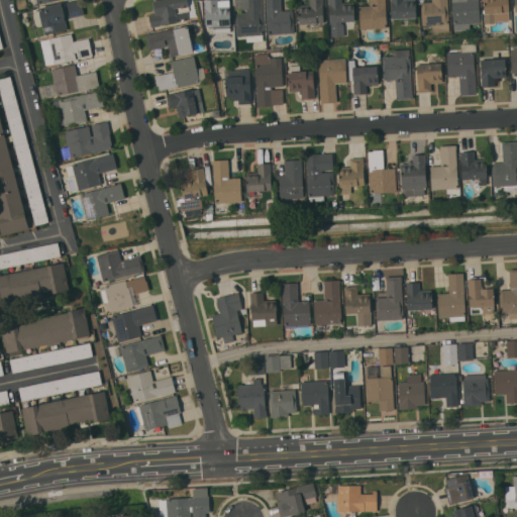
[(71,0),(81,0),(85,14),(65,18),(68,29),(44,34),(39,7),(71,0)]
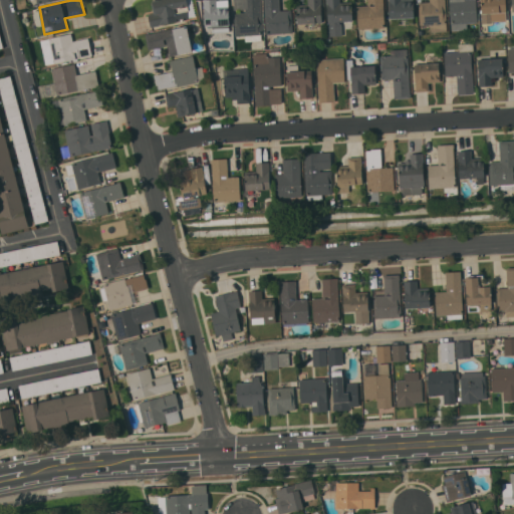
[(157,0),(195,0),(198,14),(196,14),(196,15),(189,17),(189,19),(151,27),(148,14),(154,13),(152,2),(153,1),(157,0)]
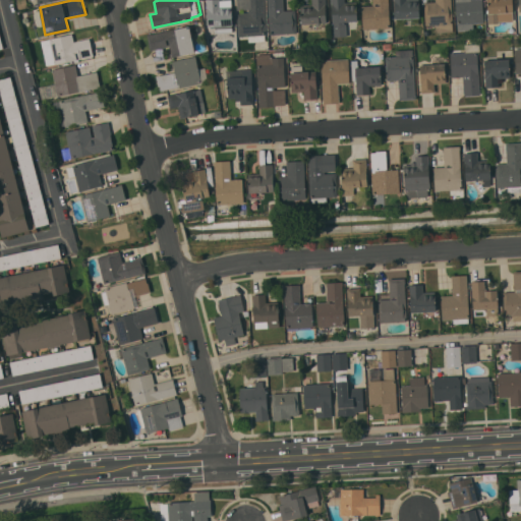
[(216,33),(215,25),(208,26),(206,0),(219,0),(219,1),(224,0),(225,3),(231,2),(233,32),(216,33)]
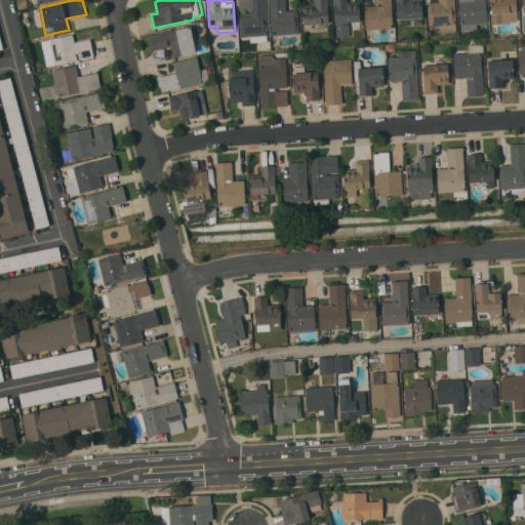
[(251,42),(250,36),(240,36),(239,13),(250,12),(250,9),(239,10),(238,0),(265,0),(268,35),(267,35),(268,41),(251,42)]
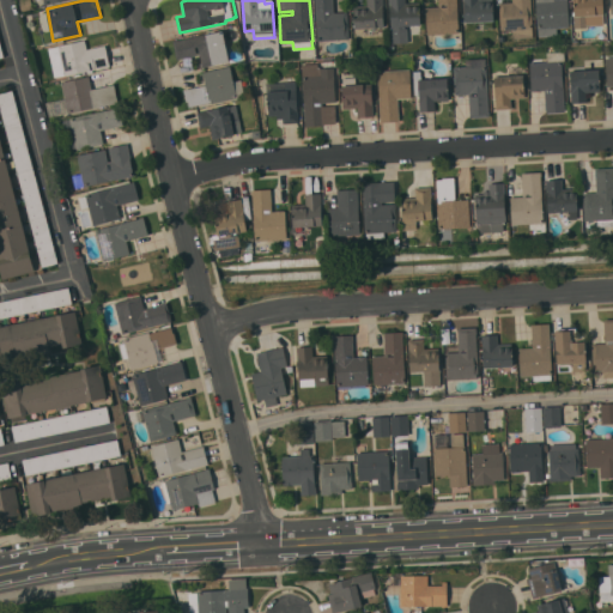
[(333,0),(334,12),(347,11),(350,38),(317,41),(314,0),(333,0)]
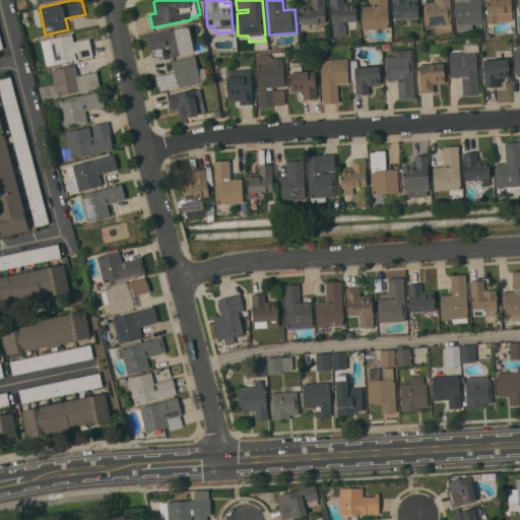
[(324,0),(326,22),(302,23),(300,5),(312,4),(311,0),(324,0)]
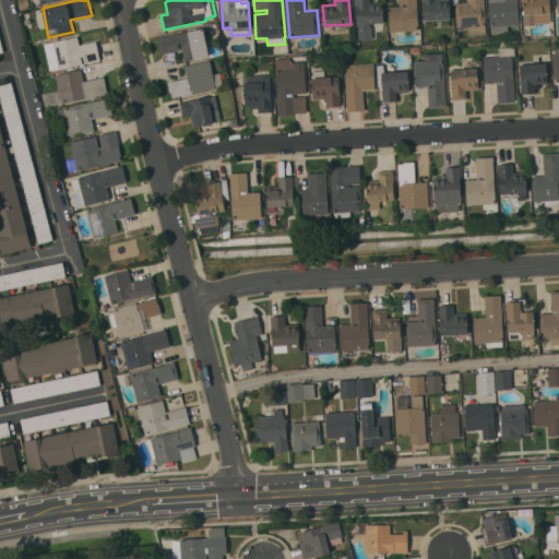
[(369,0),(369,2),(382,1),(383,22),(371,23),(372,38),(358,39),(355,0),(369,0)]
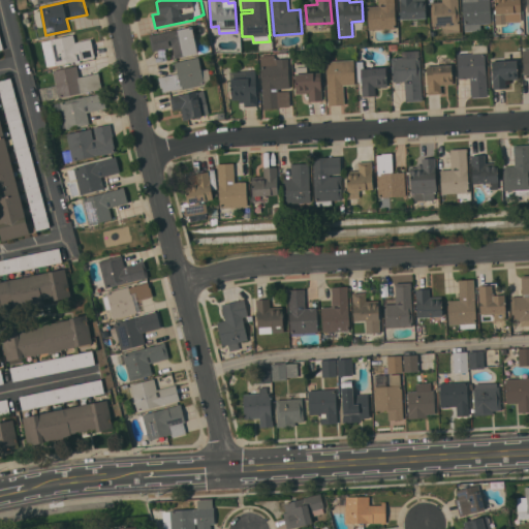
[(369,30),(367,6),(378,5),(377,0),(394,0),(396,28),(369,30)]
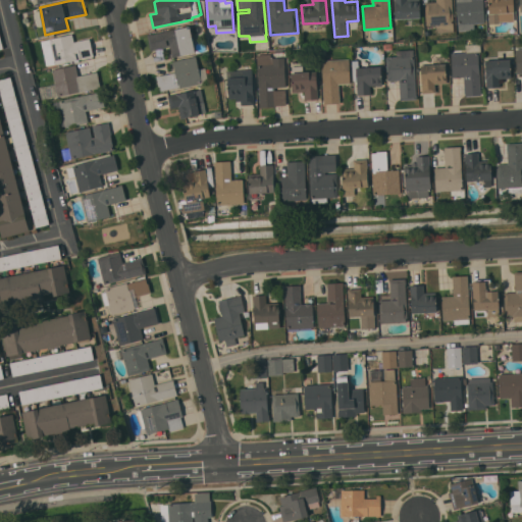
[(394,0),(420,0),(421,17),(413,17),(413,20),(405,21),(405,18),(396,18),(394,0)]
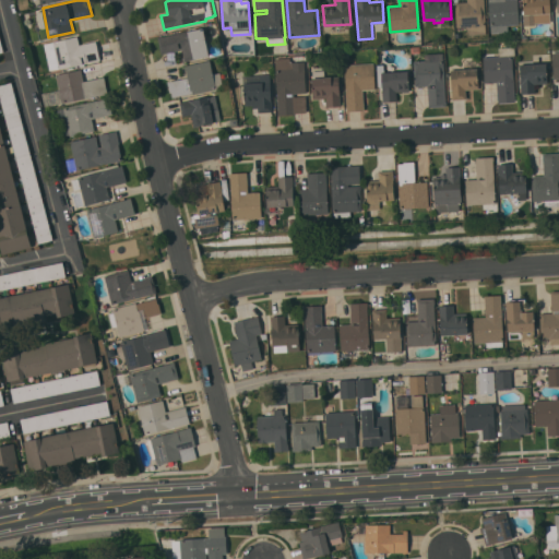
[(484,0),(486,25),(485,25),(485,34),(470,35),(468,26),(456,27),(455,2),(467,1),(466,0),(484,0)]
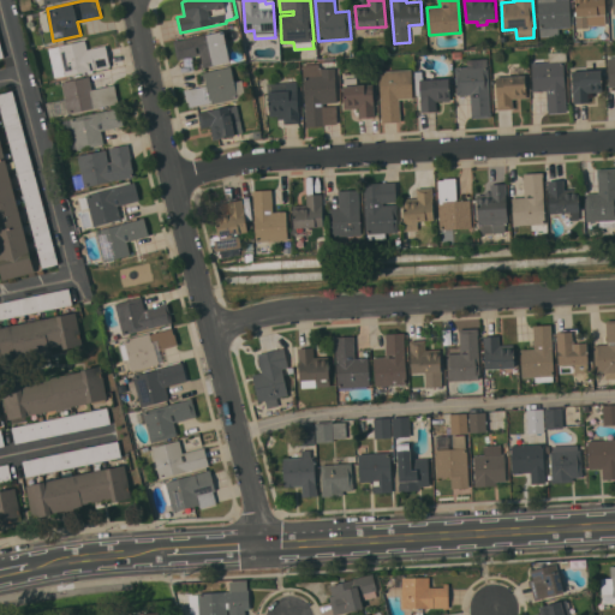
[(569,0),(571,27),(559,28),(559,35),(539,36),(537,0),(569,0)]
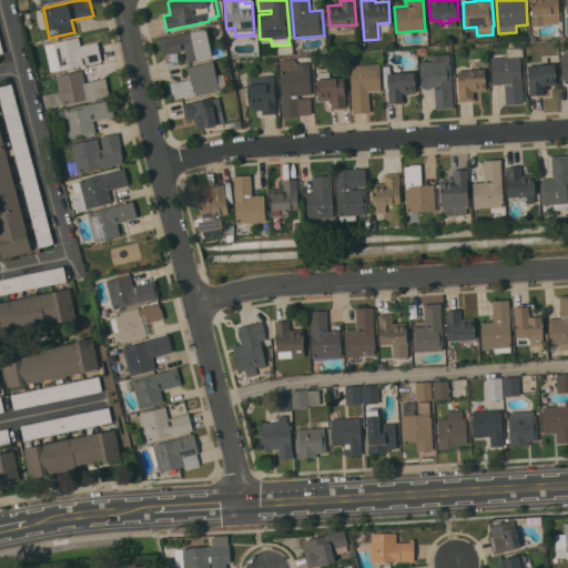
[(559,0),(560,13),(558,13),(559,19),(543,20),(544,26),(533,26),(531,13),(533,13),(531,0),(559,0)]
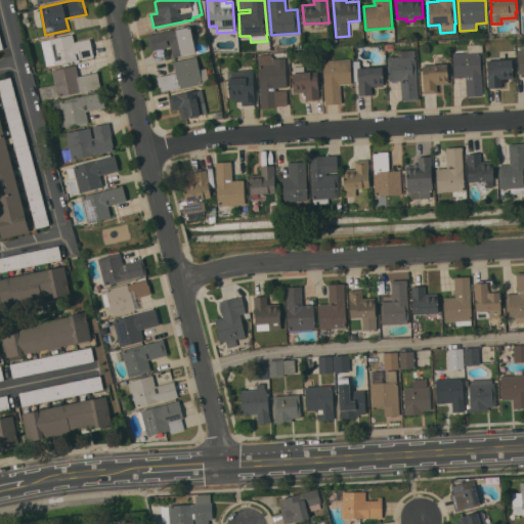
[(190,26),(191,30),(193,30),(197,44),(194,45),(197,52),(182,54),(182,55),(173,57),(171,46),(151,50),(147,35),(190,26)]
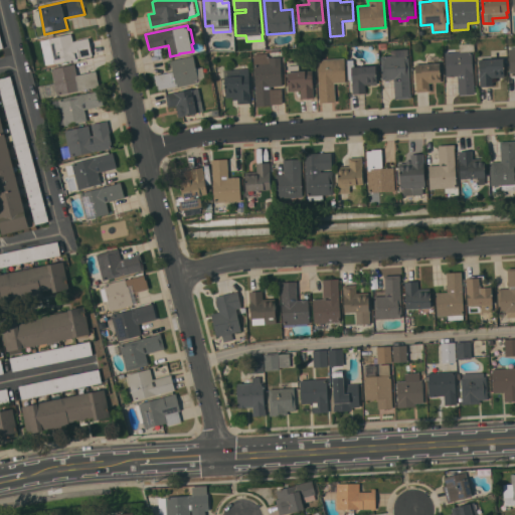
[(45,64),(40,39),(71,33),(72,40),(89,37),(93,55),(54,63),(45,64)]
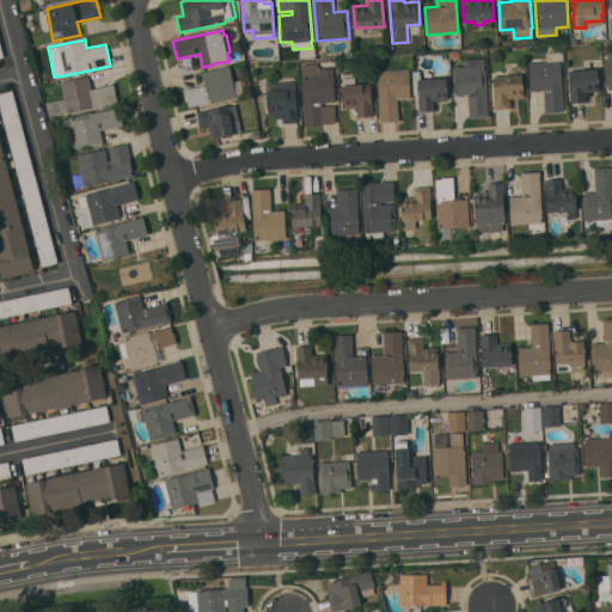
[(528,62),(546,61),(545,51),(563,51),(563,60),(561,61),(562,87),(563,87),(563,105),(564,105),(564,111),(545,111),(544,90),(531,91),(528,62)]
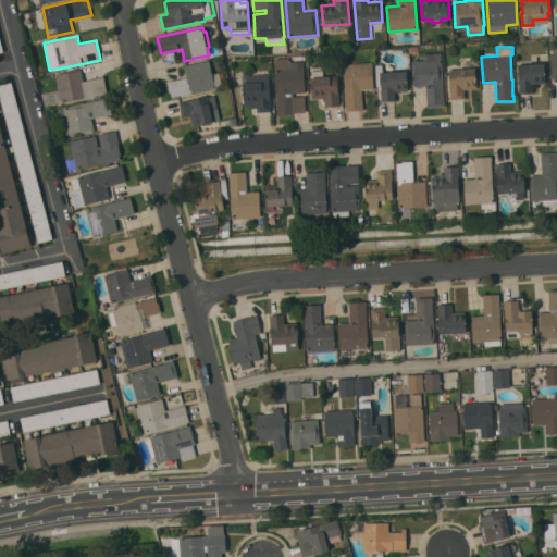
[(347,50),(348,59),(339,59),(339,51),(347,50)]
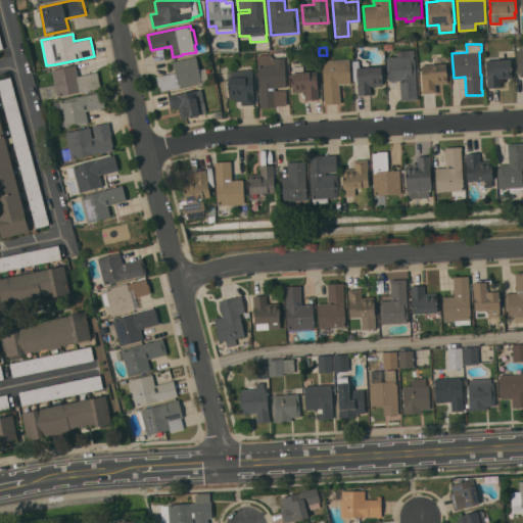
[(271,54),(271,55),(273,57),(285,57),(286,86),(275,87),(275,90),(286,89),(287,104),(275,105),(275,106),(260,107),(257,54),(271,54)]
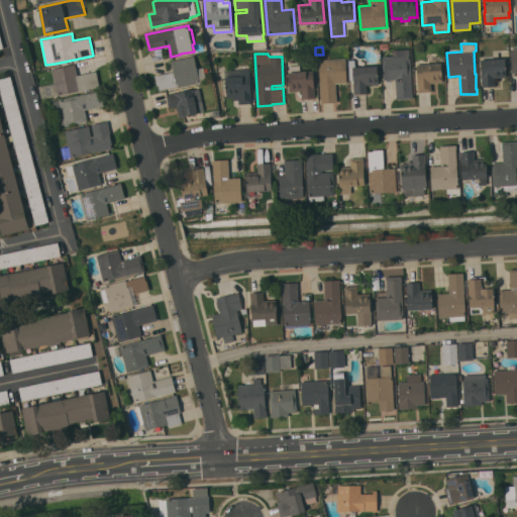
[(412,98),(397,99),(396,79),(384,80),(383,57),(410,55),(412,98)]
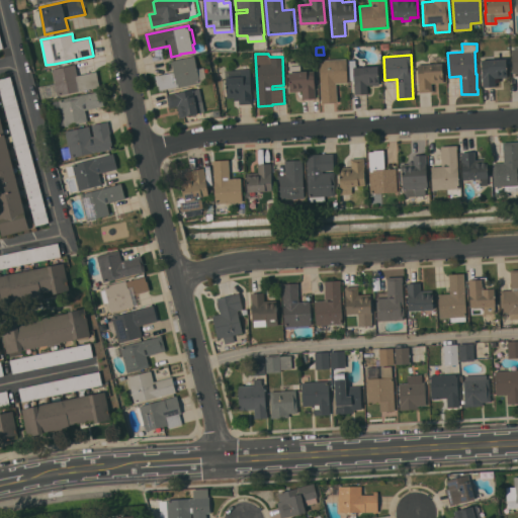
[(179,87),(178,85),(160,90),(159,85),(158,86),(155,76),(171,72),(169,61),(194,56),(197,69),(203,67),(206,80),(179,87)]
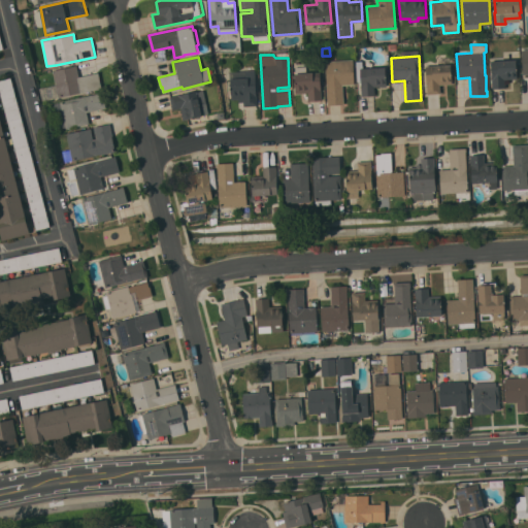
[(439,85),(440,93),(427,94),(426,66),(438,65),(438,58),(450,57),(450,64),(451,64),(452,84),(439,85)]
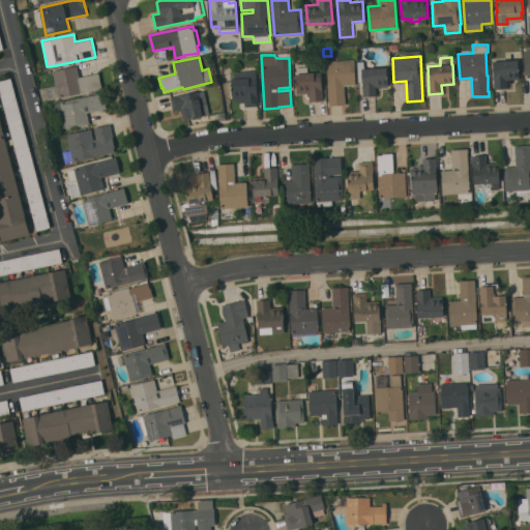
[(506,80),(507,88),(494,89),(493,60),(518,59),(519,79),(506,80)]
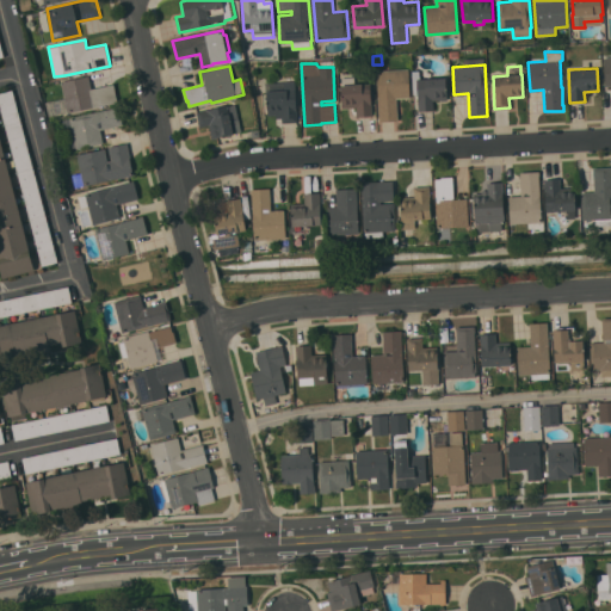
[(376,71),(408,69),(409,97),(396,98),(397,121),(380,122),(376,71)]
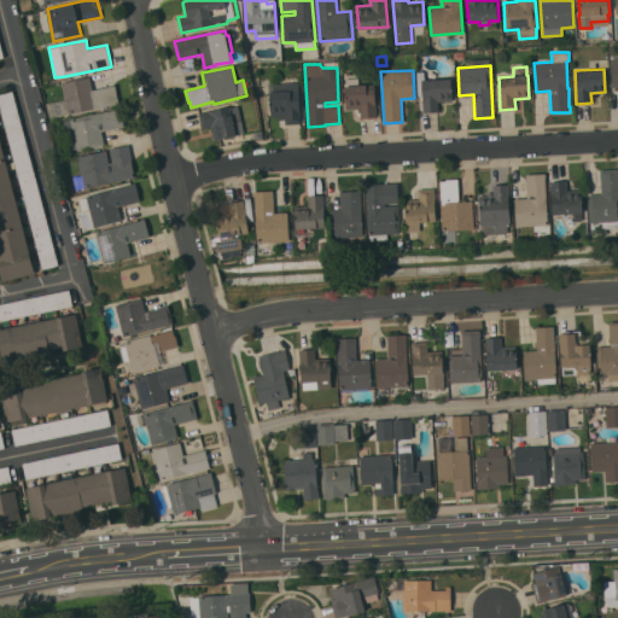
[(424,71),(424,74),(430,74),(431,79),(452,79),(453,101),(438,101),(438,111),(423,112),(423,95),(419,95),(418,71),(424,71)]
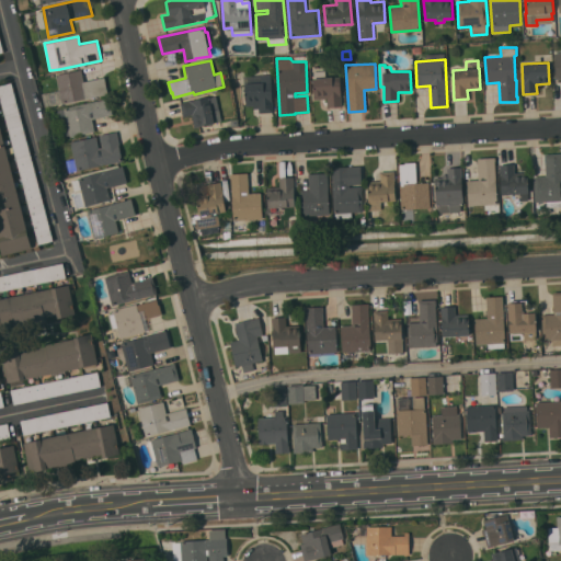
[(342,106),(328,107),(327,98),(315,99),(313,78),(313,69),(325,68),(325,77),(332,77),(332,78),(340,78),(342,106)]
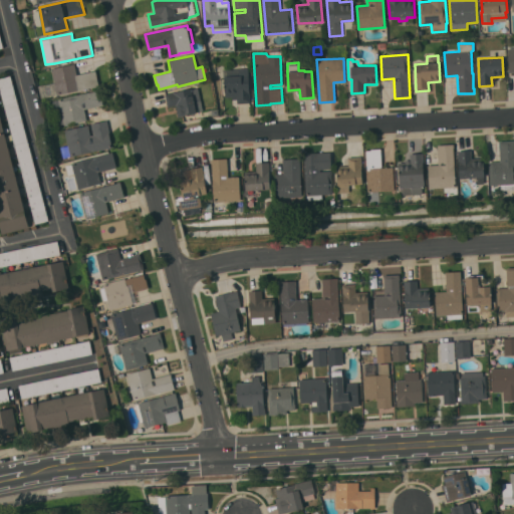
[(41,98),(38,85),(54,82),(51,68),(74,63),(77,74),(95,70),(99,85),(41,98)]
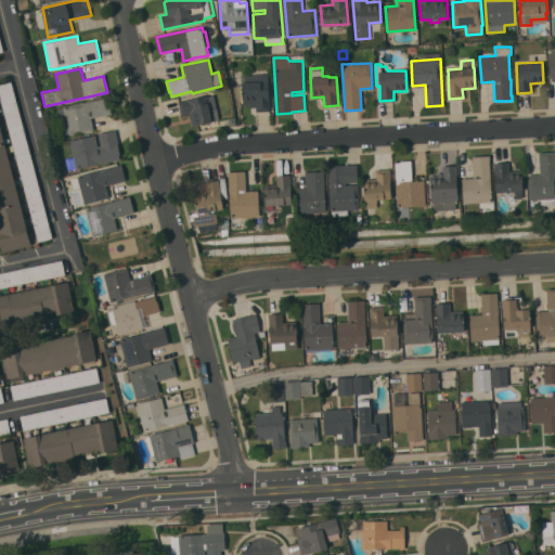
[(270,111),(256,112),(256,106),(250,107),(250,104),(243,104),(241,75),(268,74),(270,111)]
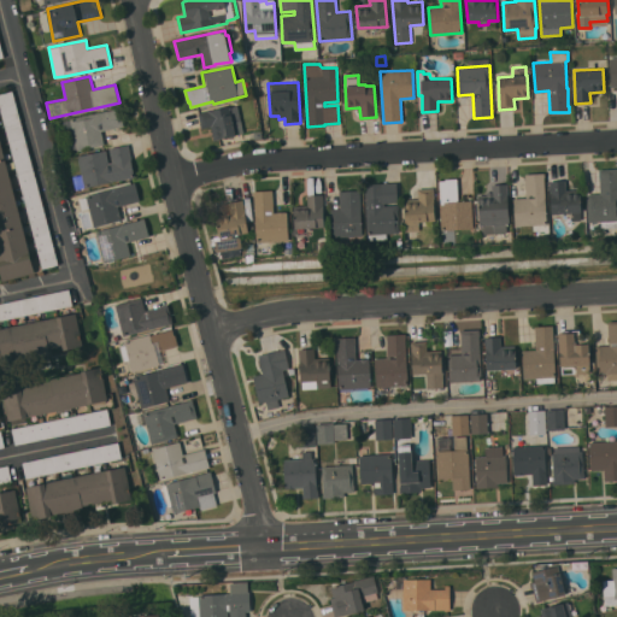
[(58,264),(42,269),(0,107),(0,93),(12,90),(58,264)]
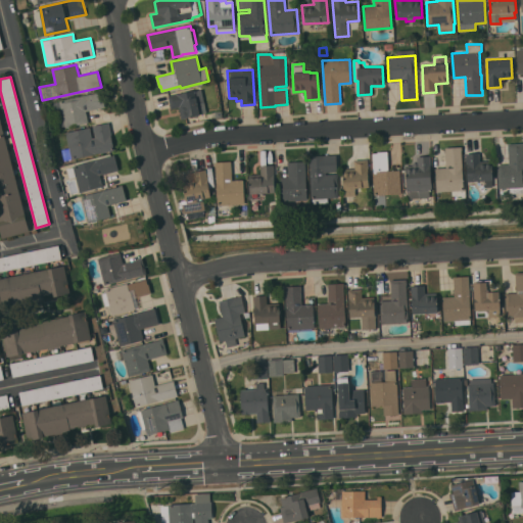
[(182,119),(179,107),(171,108),(168,96),(201,89),(206,112),(182,119)]
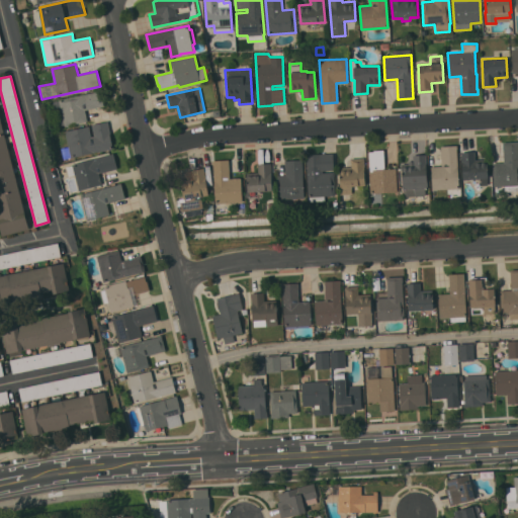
[(100,90),(104,105),(85,109),(87,120),(64,125),(61,108),(55,110),(53,101),(59,100),(59,99),(100,90)]
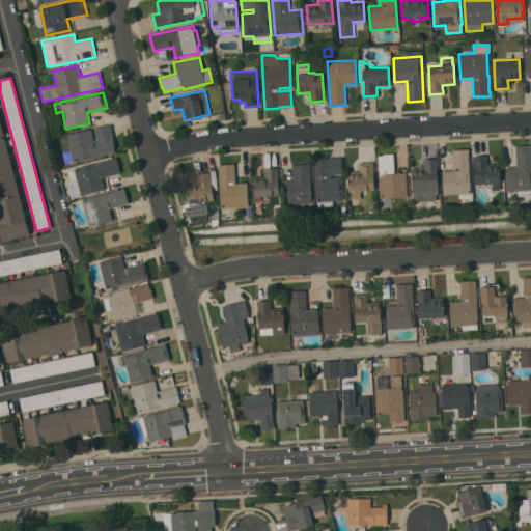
[(3,242),(0,229),(0,117),(30,234),(3,242)]
